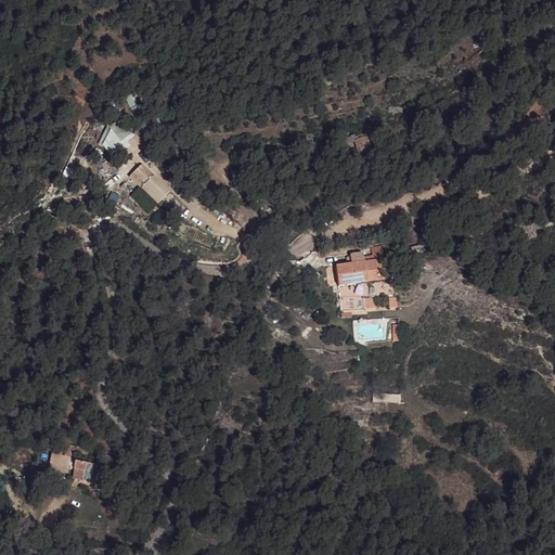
[(353,140),(358,154),(372,150),(368,136),(353,140)]
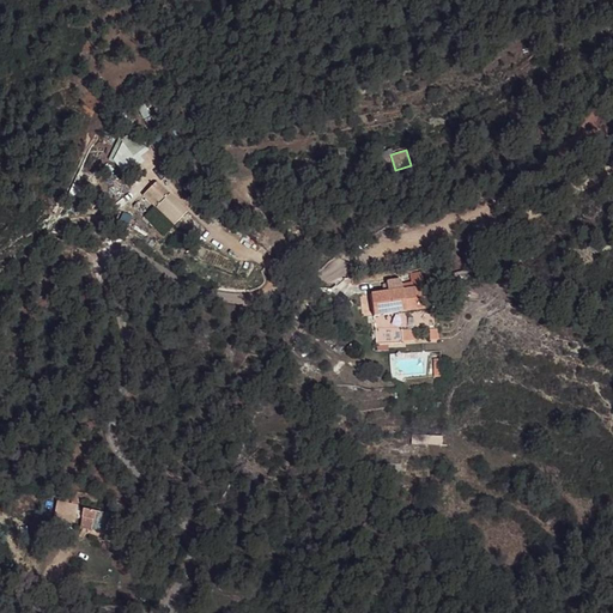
[(155,207),(169,192),(157,181),(143,195),(155,207)]
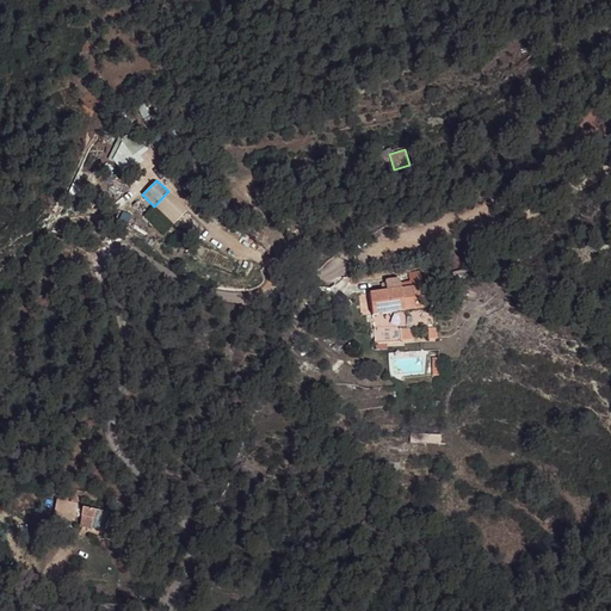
[(154,207),(172,224),(187,210),(168,191),(154,207)]
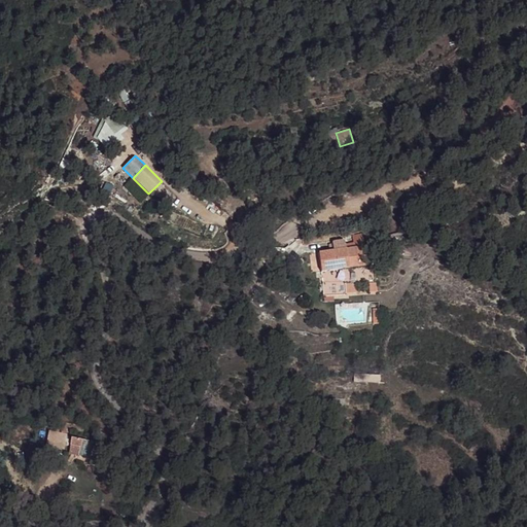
[(396,227),(395,221),(380,224),(381,229),(388,227),(388,230),(396,227)]
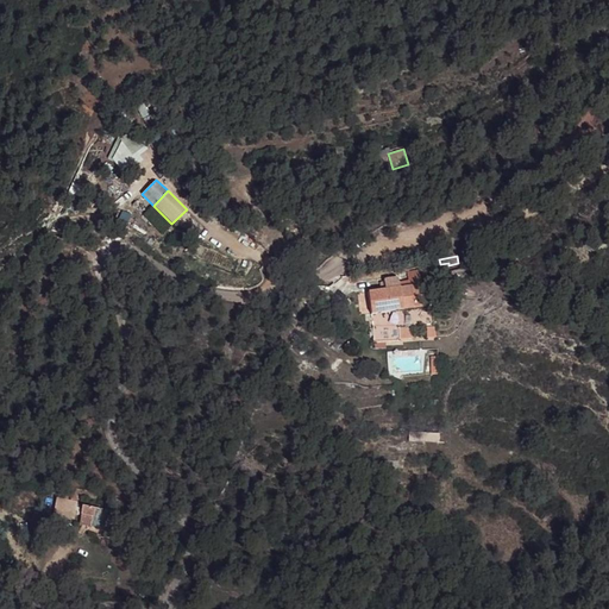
[(412,269),(422,267),(421,258),(410,259),(412,269)]
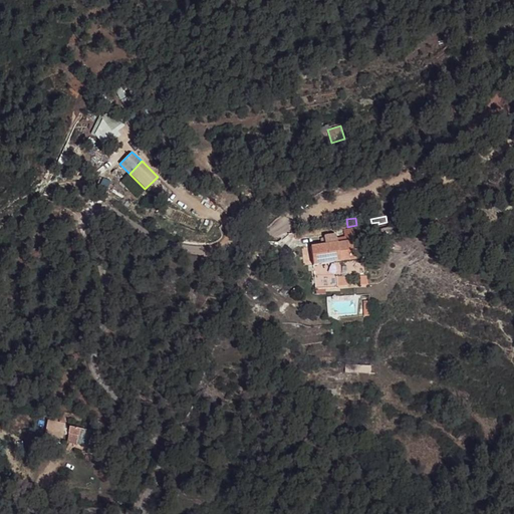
[(313,235),(316,256),(364,248),(364,246),(371,245),(368,231),(361,232),(361,230),(350,232),(350,231),(348,231),(340,233),(339,231),(313,235)]
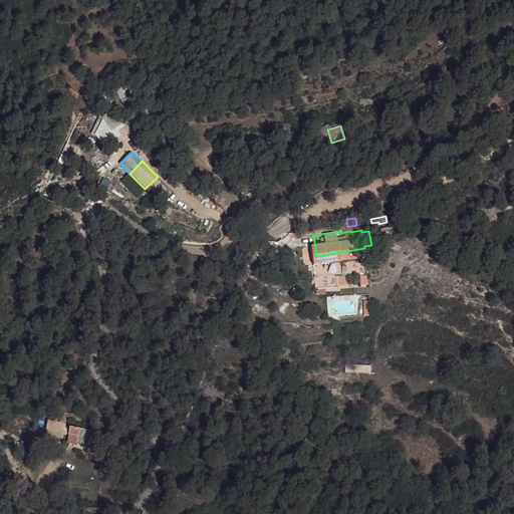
[(361,275),(370,274),(370,266),(361,267),(361,275)]
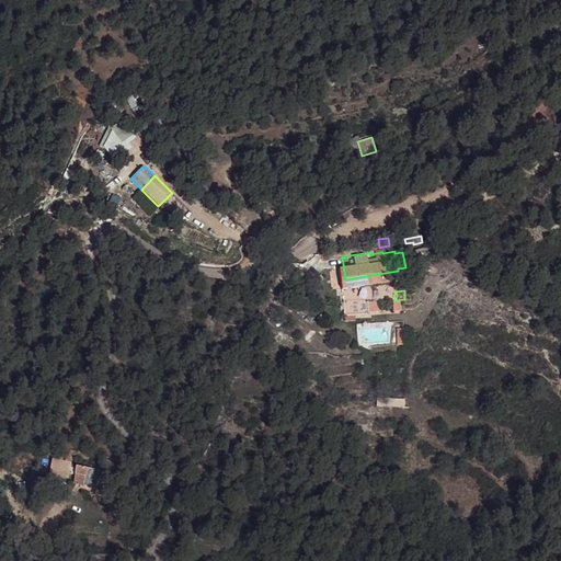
[(382,292),(346,293),(346,302),(382,299),(382,292)]
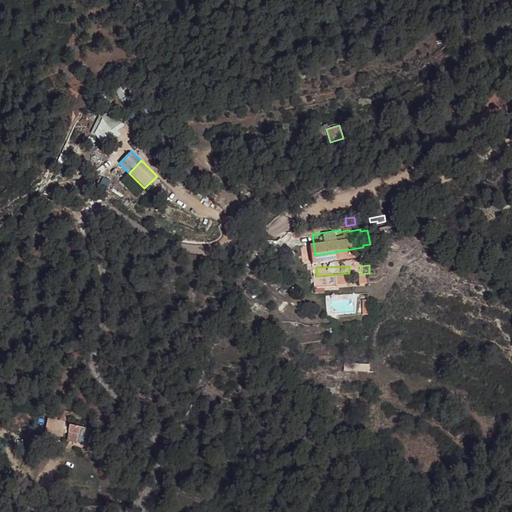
[(184,336),(200,343),(203,336),(196,333),(187,329),(184,336)]
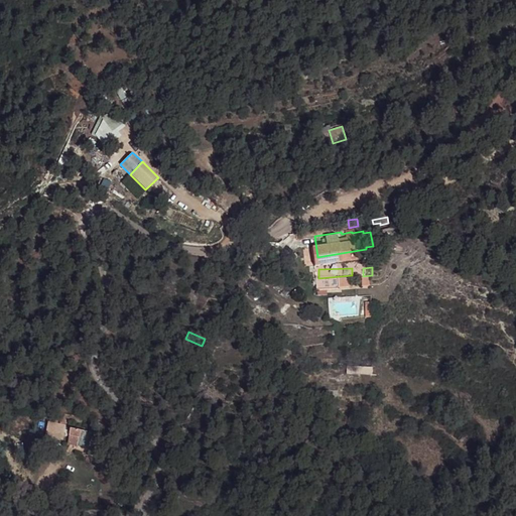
[(356,375),(372,375),(372,367),(356,367),(356,375)]
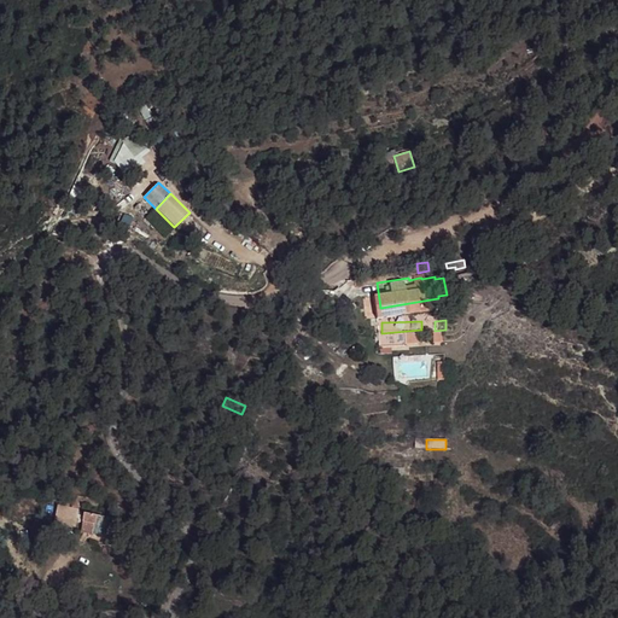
[(83,503),(60,502),(59,519),(82,520),(83,503)]
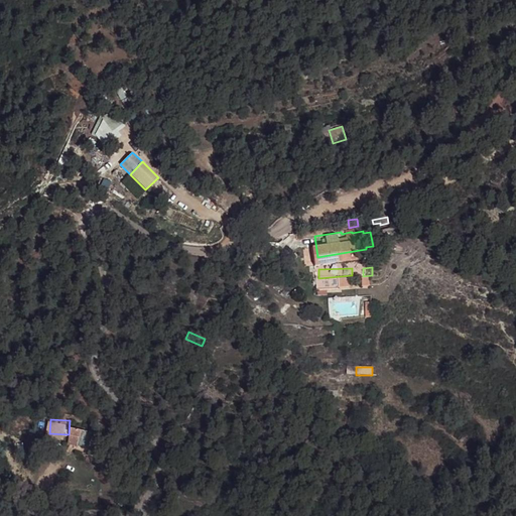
[(74,422),(74,429),(87,430),(86,439),(103,440),(104,423),(74,422)]
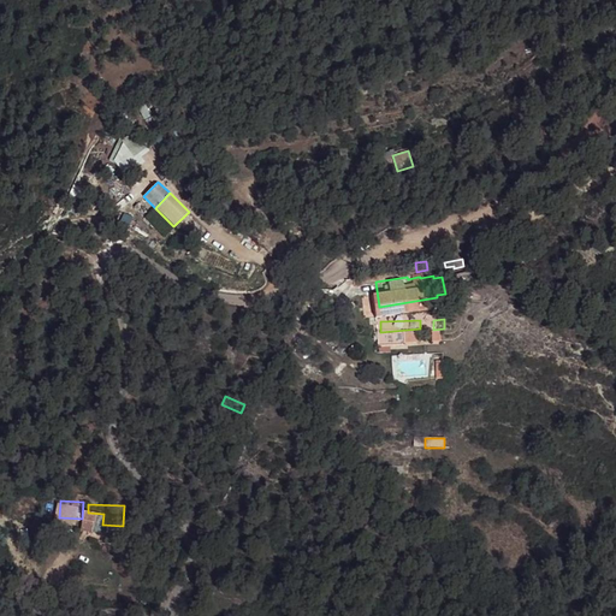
[(104,514),(88,513),(87,523),(102,525),(104,514)]
